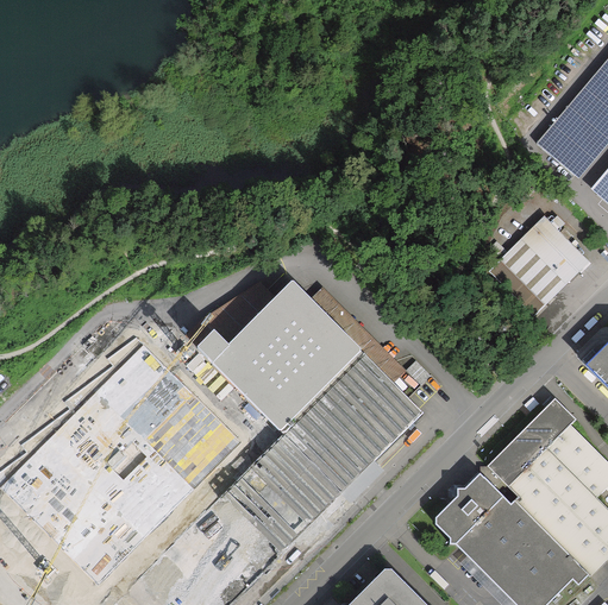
[(607,143),(607,57),(537,143),(580,178),(607,143)]
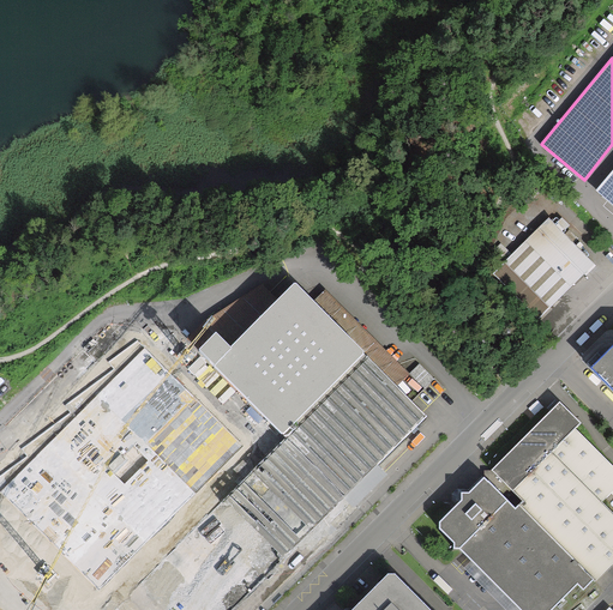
[(612,170),(596,189),(612,204),(612,170)]
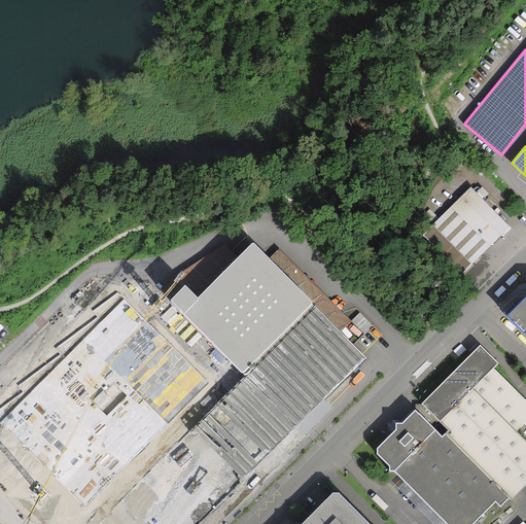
[(463,269),(509,224),(470,185),(425,230),(463,269)]
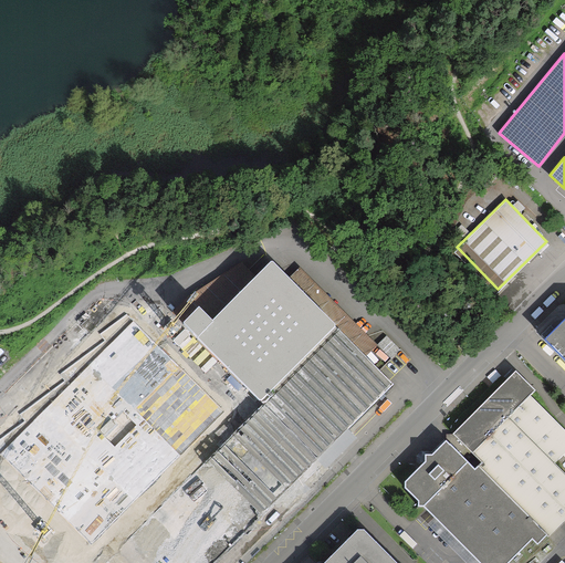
[(261,404),(337,327),(270,260),(211,319),(199,306),(191,314),(181,324),(261,404)]
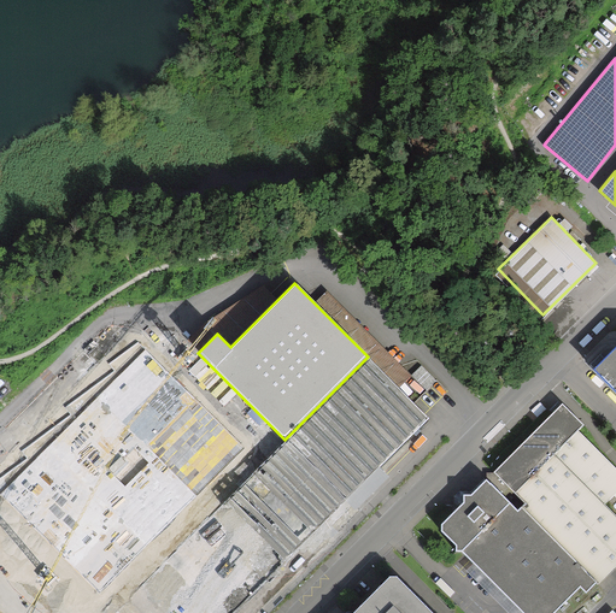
[(113,358),(13,448),(78,519),(103,496),(91,483),(101,473),(112,479),(112,490),(127,490),(157,507),(175,491),(162,477),(163,475),(170,475),(158,467),(154,470),(150,369),(158,360),(141,342),(142,367),(132,369),(129,372),(141,371),(127,384),(135,384),(140,373),(141,399),(112,400),(111,385),(127,371),(113,358)]
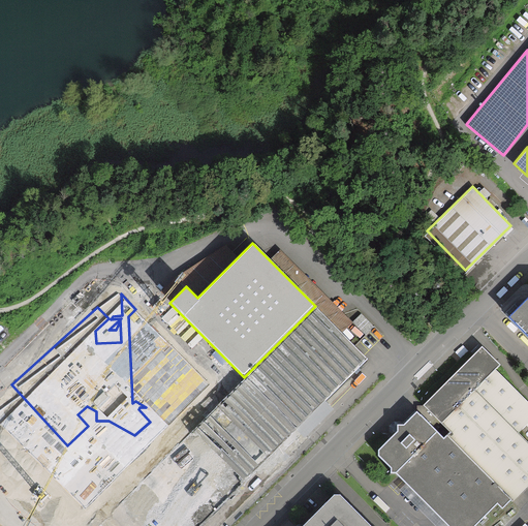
[(527,299),(513,315),(527,331),(527,299)]
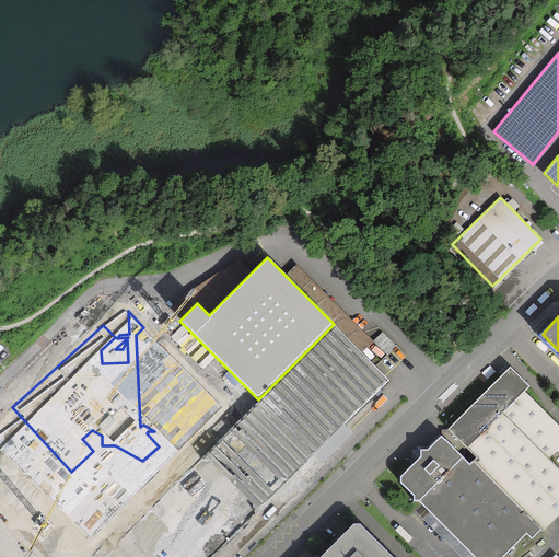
[(334,324),(258,399),(242,413),(297,466),(387,378),(334,324)]
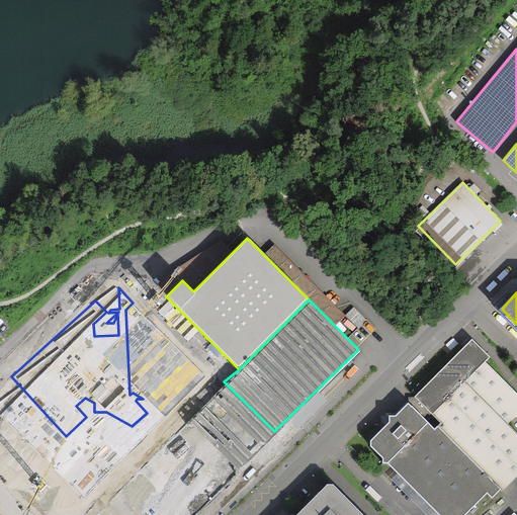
[(439,424),(502,487),(504,489),(516,475),(516,431),(508,422),(516,412),(516,390),(486,359),(489,355),(472,339),(416,396),(442,422),(439,424)]
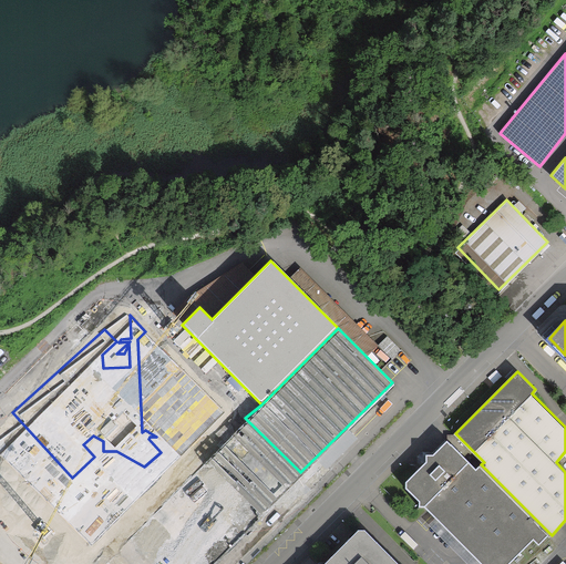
[(476,469),(448,440),(435,453),(426,451),(428,458),(418,468),(405,479),(405,485),(419,499),(419,503),(425,504),(426,505),(484,563),(507,563),(535,536),(539,542),(549,533),(481,464),(476,469)]
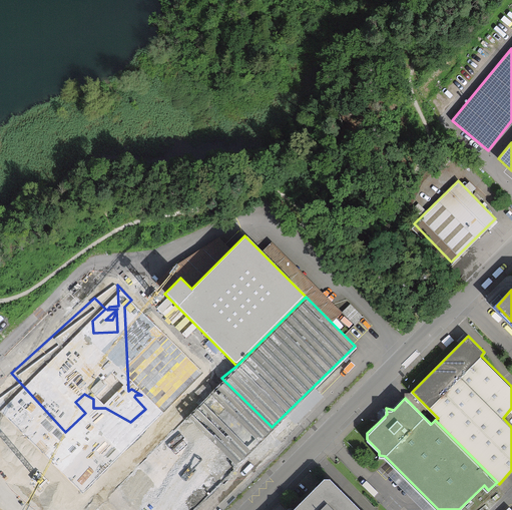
[(0,481),(27,509),(60,509),(90,482),(69,461),(60,470),(44,454),(40,458),(0,415),(0,481)]
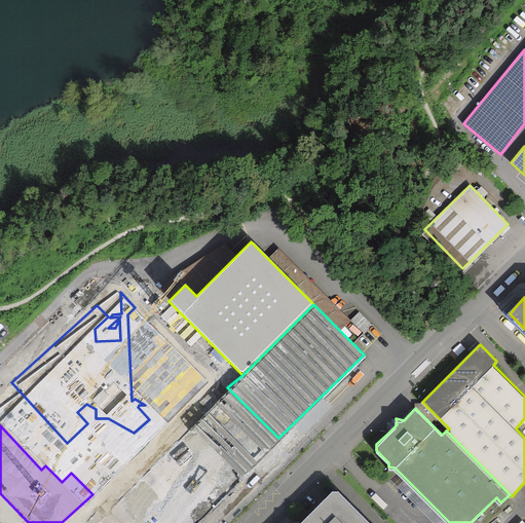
[(82,430),(70,442),(78,450),(81,446),(79,444),(88,436),(82,430)]
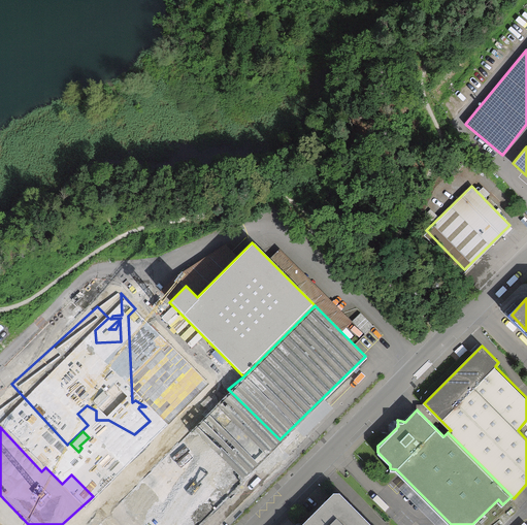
[(369,524),(339,494),(333,494),(302,524),(369,524)]
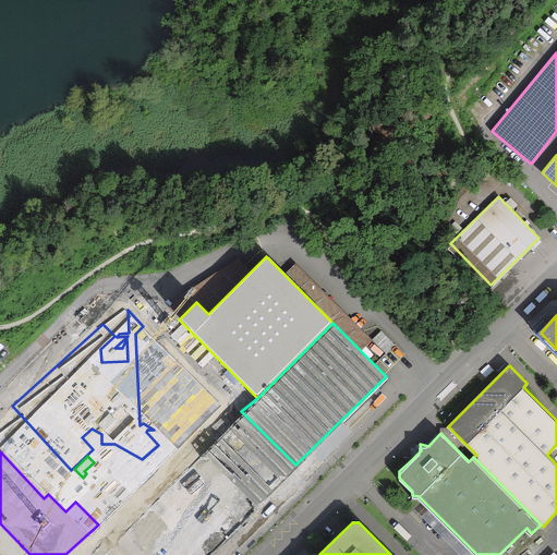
[(98,554),(126,554),(113,541),(98,554)]
